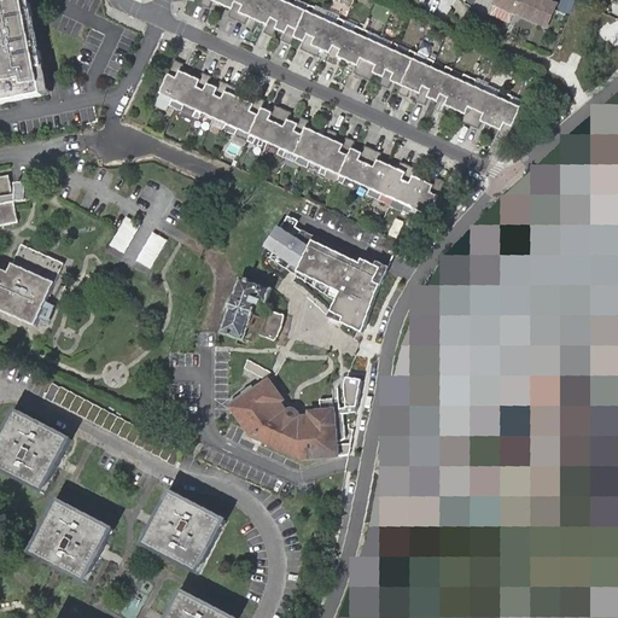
[(0,0),(0,105),(48,95),(29,0),(0,0)]
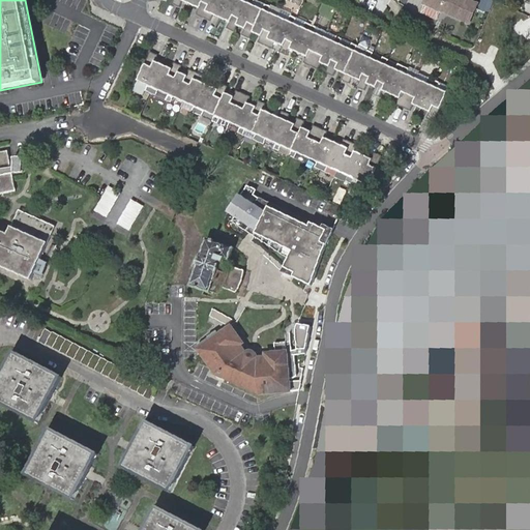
[(332,41),(312,32),(315,27),(303,22),(301,27),(292,23),(294,18),(289,15),(286,21),(276,16),(267,11),(269,6),(264,4),(262,9),(253,5),(252,5),(254,0),(247,0),(246,2),(240,0),(172,0),(171,3),(179,7),(181,1),(198,8),(195,15),(209,21),(212,15),(229,22),(226,28),(233,31),(236,25),(243,29),(240,35),(248,38),(252,32),(259,35),(256,41),(270,49),(273,42),(282,46),(278,52),(286,56),(289,49),(305,56),(302,63),(317,69),(320,63),(327,66),(324,72),(332,77),(334,69),(343,74),(340,80),(348,83),(350,77),(358,80),(355,87),(362,90),(365,84),(373,87),(371,93),(378,97),(381,90),(396,97),(394,105),(409,111),(411,105),(428,112),(424,118),(433,122),(446,92),(436,88),(438,83),(427,78),(424,83),(414,79),(405,74),(407,68),(395,63),(393,68),(383,64),(386,59),(380,57),(378,62),(369,57),(371,52),(365,50),(362,55),(353,51),(355,46),(350,42),(347,48),(337,43),(340,38),(334,35),(332,41)]
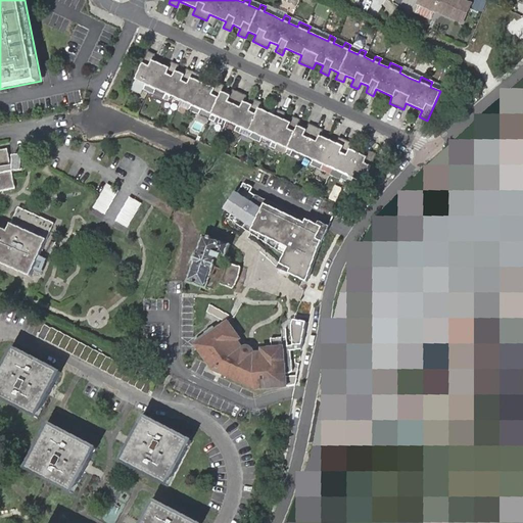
[(471,4),(461,0),(420,0),(418,5),(435,13),(436,10),(437,8),(440,10),(441,12),(463,22),(471,4)]
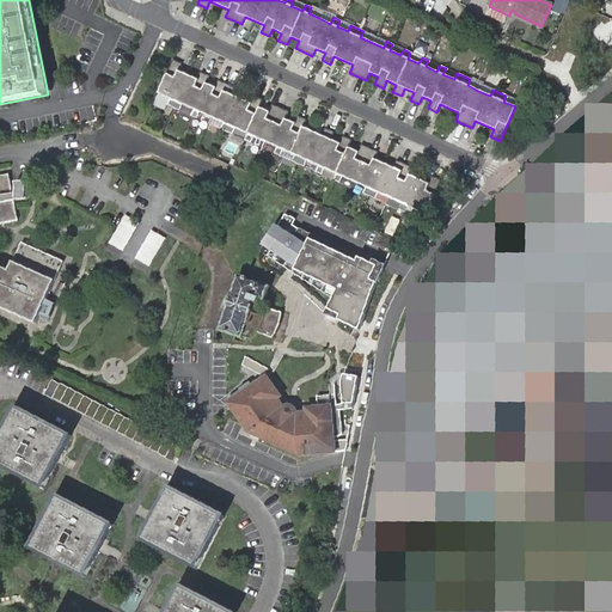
[(231,95),(234,87),(218,80),(214,87),(206,84),(209,77),(200,72),(196,79),(178,71),(182,63),(172,60),(157,93),(169,99),(166,105),(179,110),(182,104),(194,110),(191,116),(197,118),(200,112),(222,123),(220,129),(226,132),(232,134),(234,128),(246,134),(244,140),(250,142),(254,136),(264,141),(275,146),(273,152),(279,155),(281,150),(293,154),(291,160),(297,164),(303,166),(306,160),(318,165),(314,172),(320,175),(324,169),(335,173),(332,179),(338,183),(342,177),(353,182),(363,187),(361,193),(367,195),(374,199),(377,193),(399,202),(397,208),(403,212),(409,214),(411,208),(424,214),(439,181),(430,176),(427,183),(408,175),(411,167),(395,160),(391,167),(373,159),(377,152),(359,144),(356,151),(347,147),(350,140),(342,136),(338,144),(330,139),(332,132),(324,128),(320,135),(303,127),(305,120),(297,116),(293,123),(285,118),(288,111),(270,104),(268,111),(258,108),(262,101),(254,96),(250,103),(231,95)]
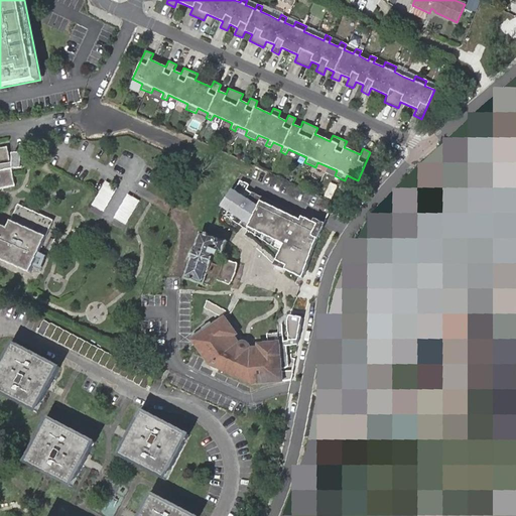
[(0,189),(15,186),(11,169),(10,164),(7,148),(0,148),(0,260),(30,274),(32,268),(39,254),(53,222),(18,206),(7,229),(0,226),(0,189)]
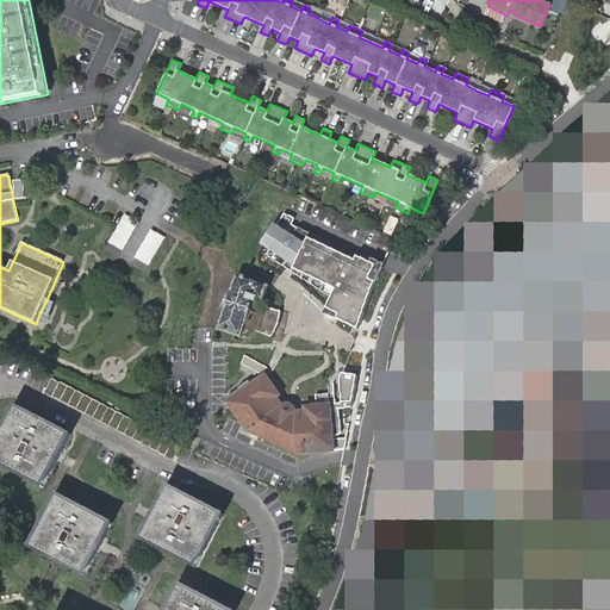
[(26,200),(26,184),(16,184),(16,194),(12,194),(13,200),(16,200),(26,200)]
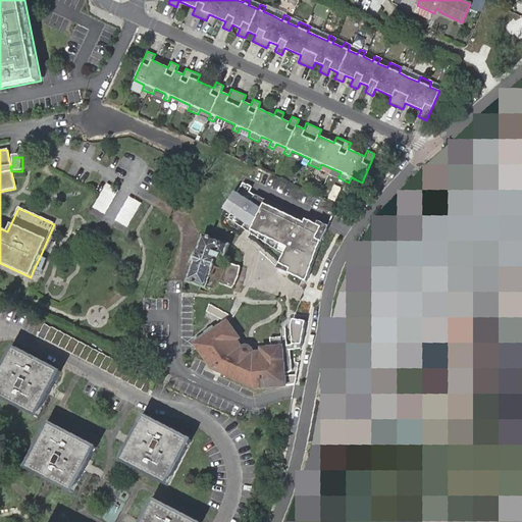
[(108,183),(96,205),(107,212),(119,190),(108,183)]
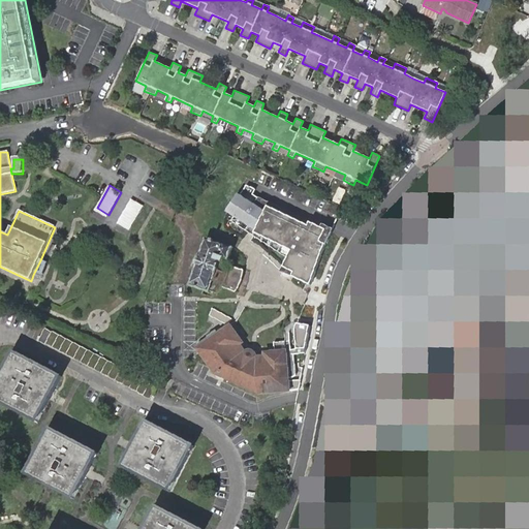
[(254,192),(245,187),(229,210),(250,225),(251,222),(255,224),(253,232),(292,248),(283,270),(312,282),(324,250),(331,232),(258,201),(252,196),(254,192)]
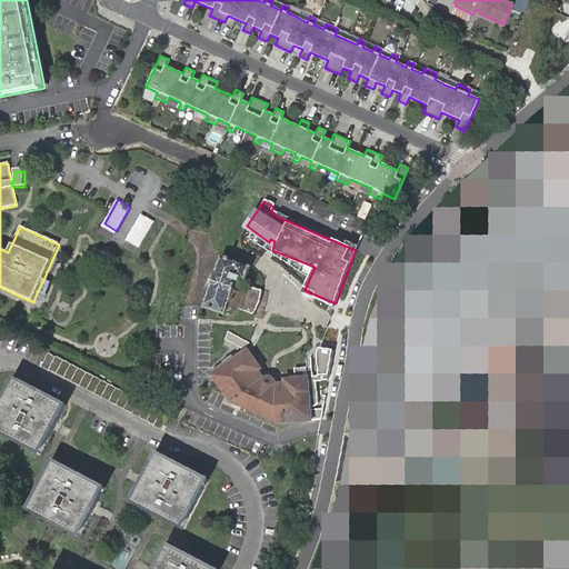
[(129,239),(142,246),(156,218),(141,211),(129,239)]
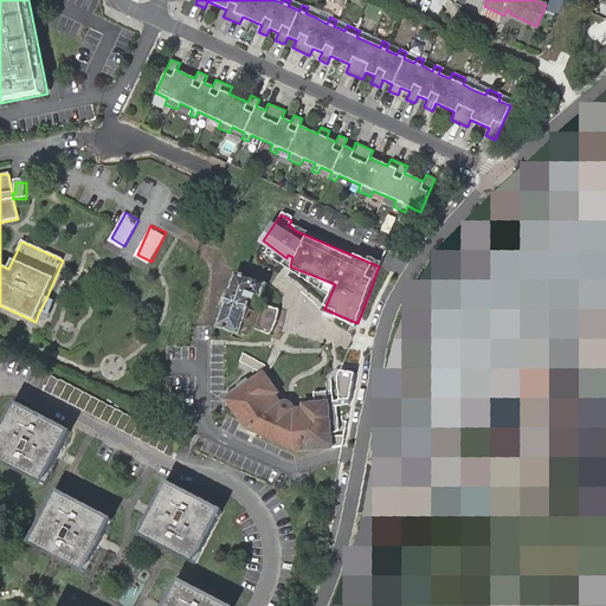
[(275,289),(236,277),(217,327),(245,337),(255,329),(271,335),(274,330),(277,321),(277,310),(264,305),(269,303),(275,289)]
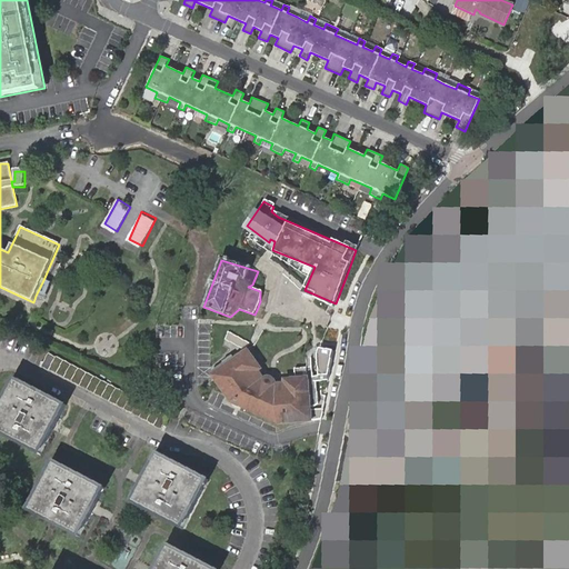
[(45,299),(51,283),(43,280),(36,296),(45,299)]
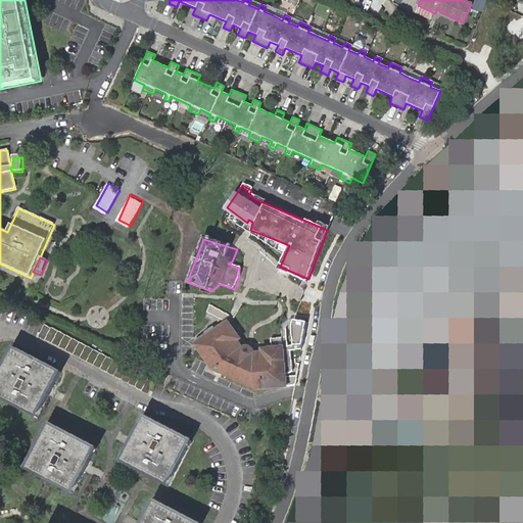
[(230,317),(209,305),(206,312),(223,321),(230,317)]
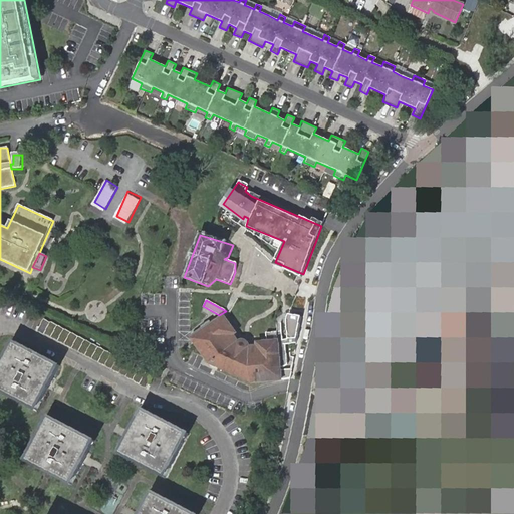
[(287,365),(285,347),(283,347),(281,331),(266,333),(267,341),(257,343),(258,347),(250,347),(247,342),(244,341),(238,341),(233,335),(236,333),(223,316),(218,321),(205,329),(192,339),(209,363),(252,383),(286,379),(284,365),(287,365)]
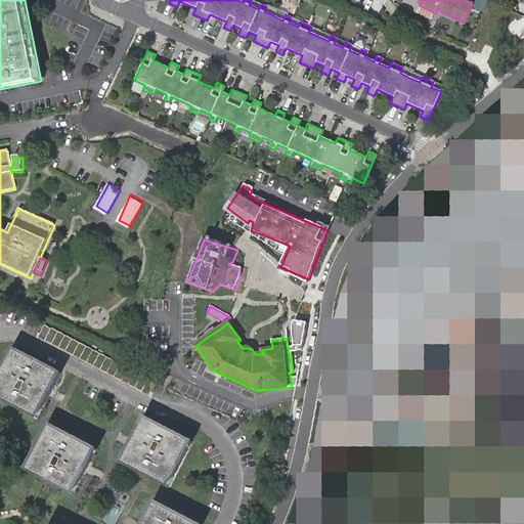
[(44,325),(38,339),(45,342),(45,341),(142,392),(141,393),(148,396),(155,384),(148,381),(148,380),(51,329),(51,330),(44,325)]
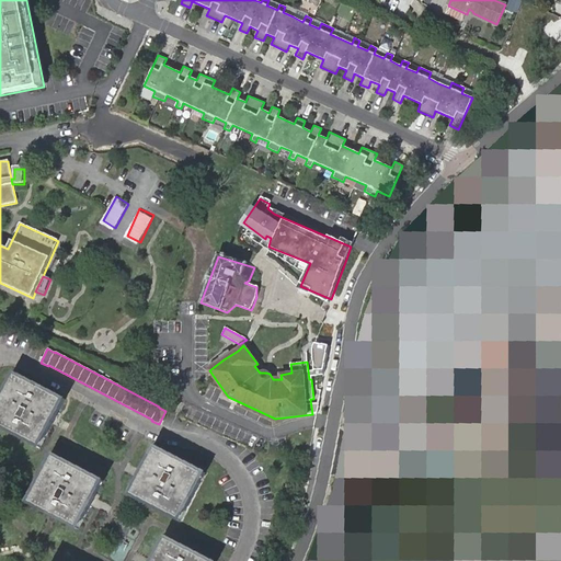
[(55,408),(59,410),(65,400),(14,374),(0,401),(0,426),(39,447),(52,425),(43,421),(47,412),(52,414),(55,408)]
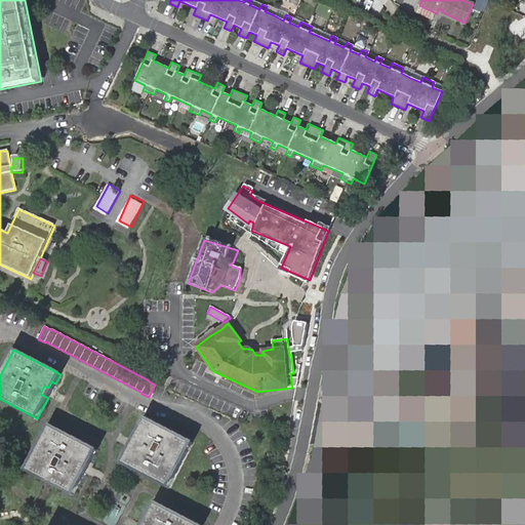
[(48,398),(55,384),(51,381),(48,388),(44,386),(40,394),(48,398)]
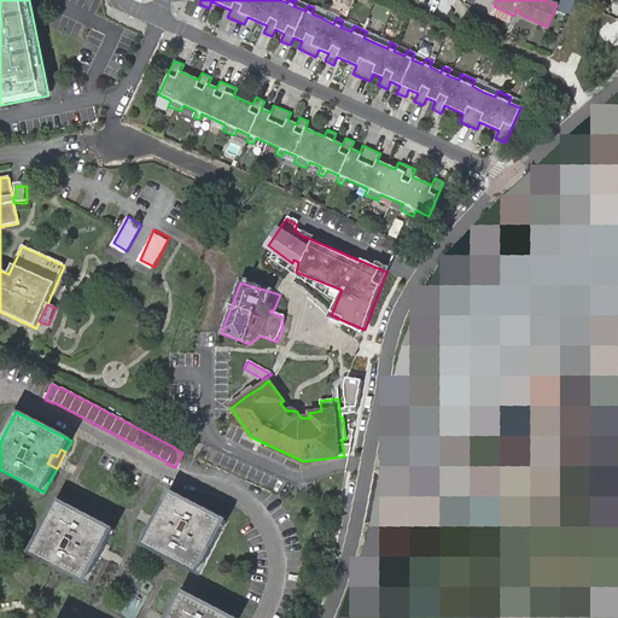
[(155,536),(150,534),(144,544),(198,575),(226,522),(172,493),(158,517),(165,522),(161,530),(158,529),(155,536)]
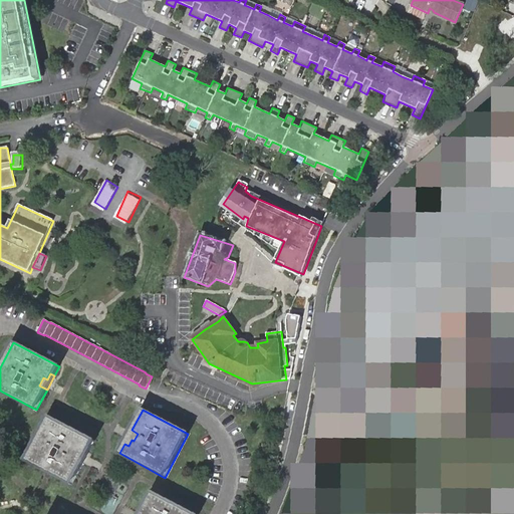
[(85,450),(88,452),(94,441),(49,417),(25,461),(71,485),(82,463),(75,459),(78,453),(82,455),(85,450)]
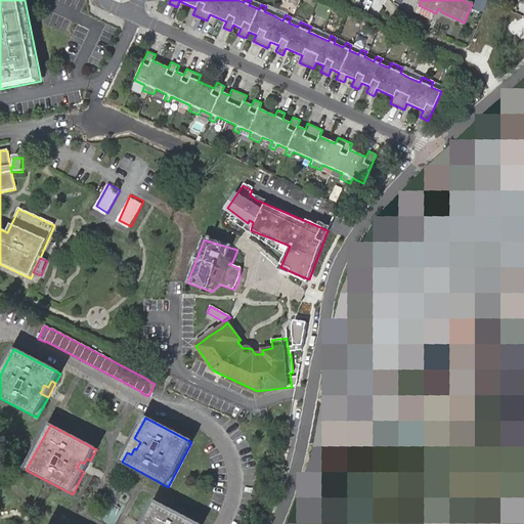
[(134,438),(127,452),(131,454),(134,448),(136,449),(140,442),(134,438)]
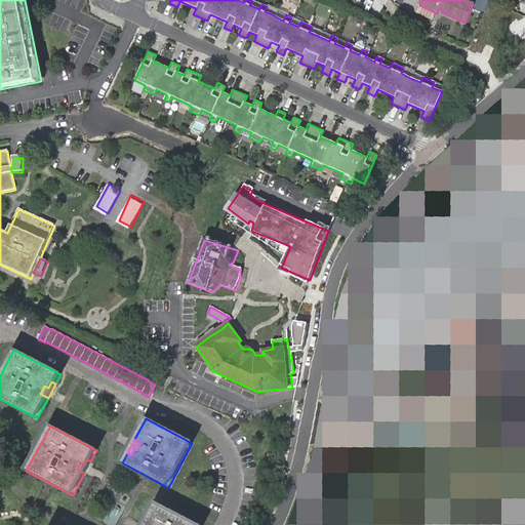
[(84,473),(90,461),(87,459),(84,465),(80,462),(77,469),(84,473)]
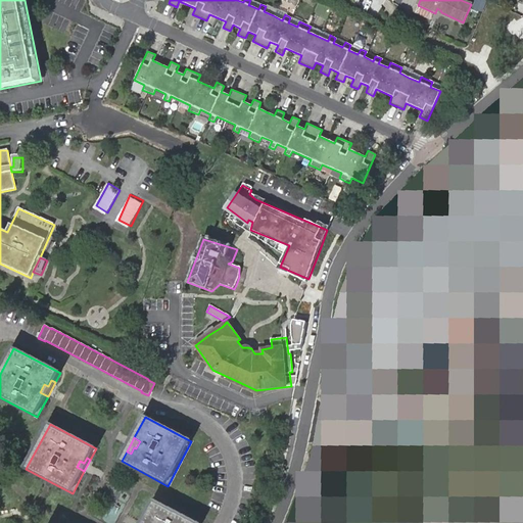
[(195,522),(154,501),(143,522),(144,522),(195,522)]
